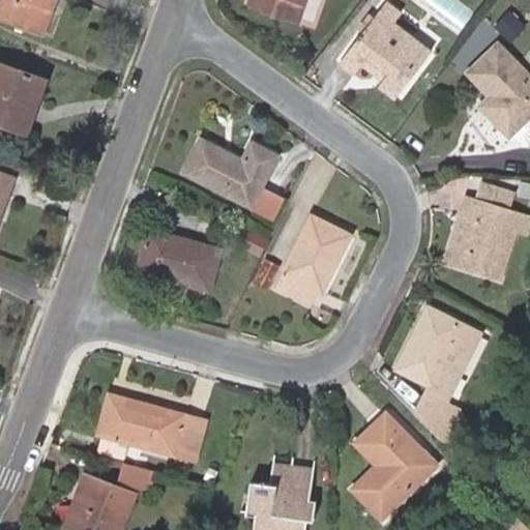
[(55,0),(0,0),(0,13),(45,31),(55,0)]
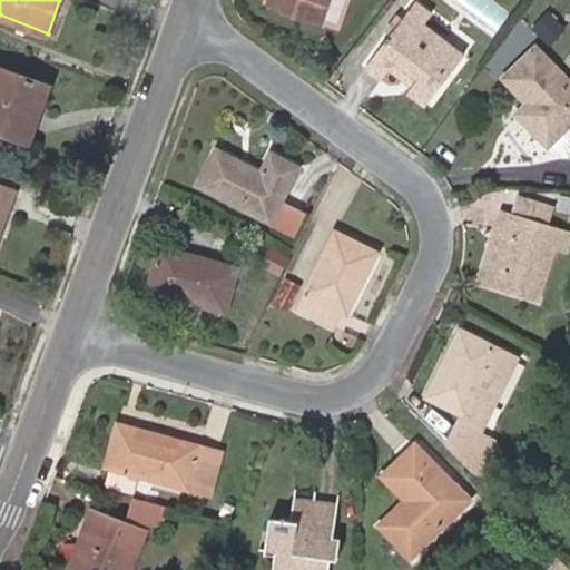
[(271,0),(269,6),(320,25),(327,0),(271,0)]
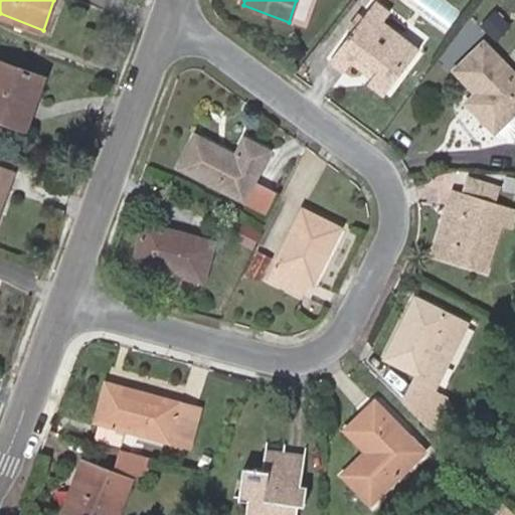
[(440,19),(451,1),(448,0),(408,0),(409,1),(440,19)]
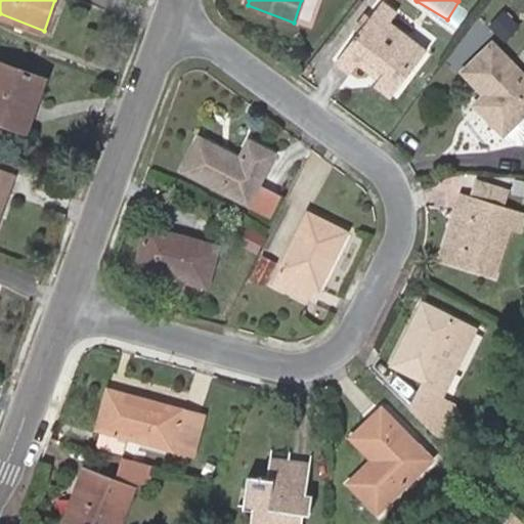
[(397,12),(384,2),(338,62),(351,73),(358,62),(397,90),(427,51),(389,23),(397,12)]
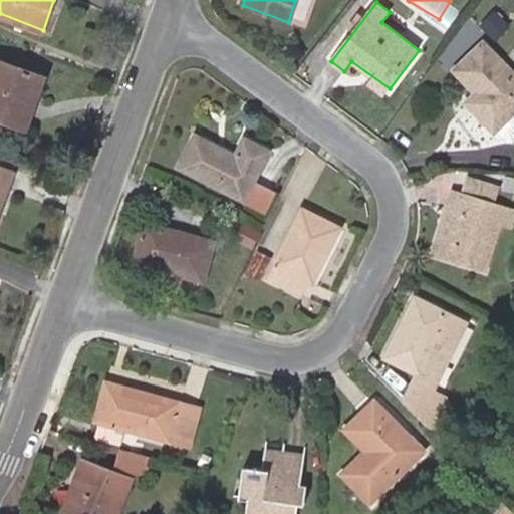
[(513,33),(501,21),(489,34),(504,49),(513,38),(513,33)]
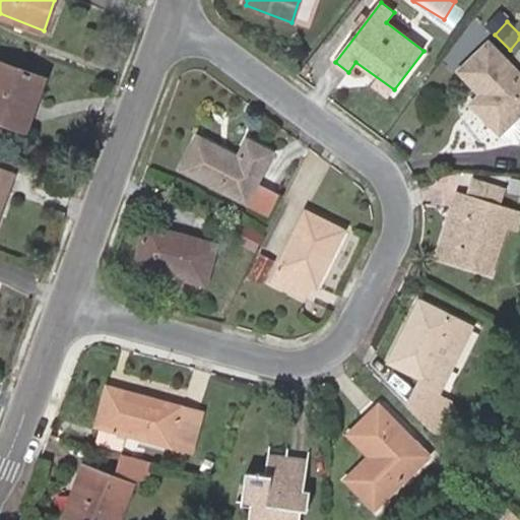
[(462,71),(483,93),(494,103),(482,115),(501,133),(519,114),(519,75),(489,44),(462,71)]
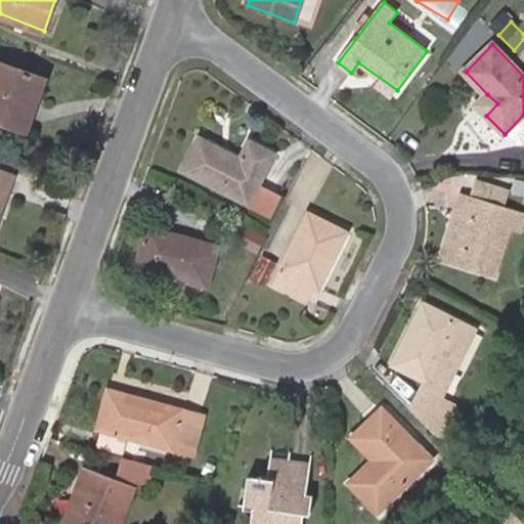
[(46,81),(0,63),(0,121),(27,132),(46,81)]
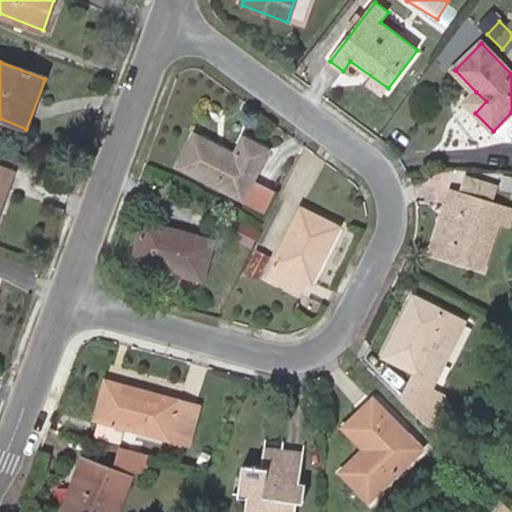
[(464,104),(475,113),(486,101),(476,92),(464,104)]
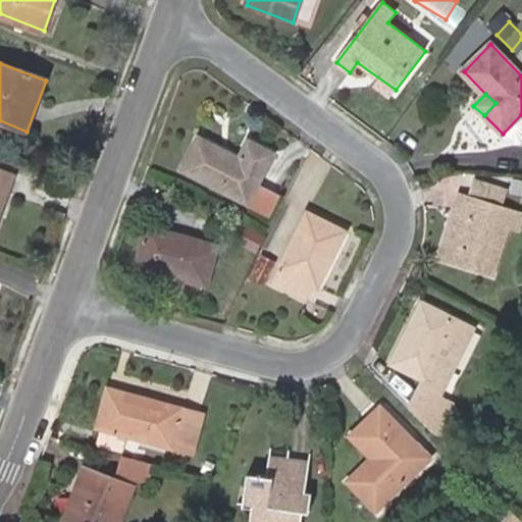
[(186,170),(248,202),(257,184),(273,153),(252,142),(243,160),(202,140),(186,170)]
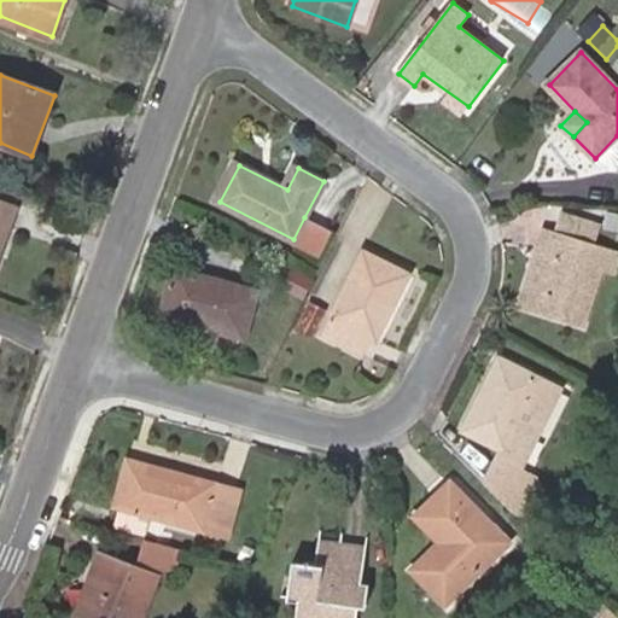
[(0,239),(13,207),(0,202),(0,239)]
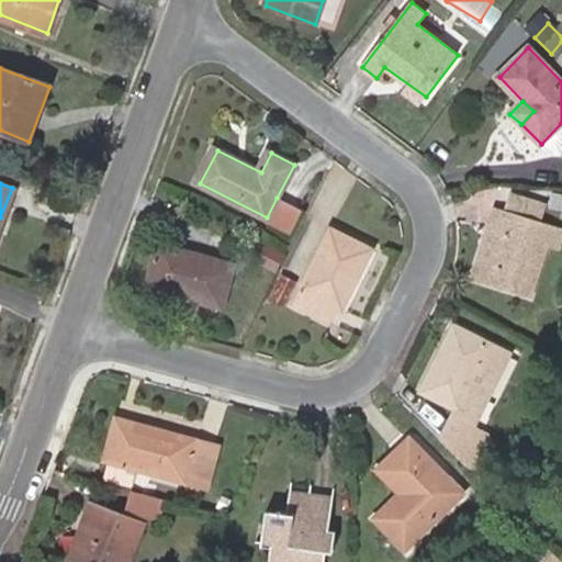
[(0,231),(17,190),(12,188),(0,217),(0,231)]
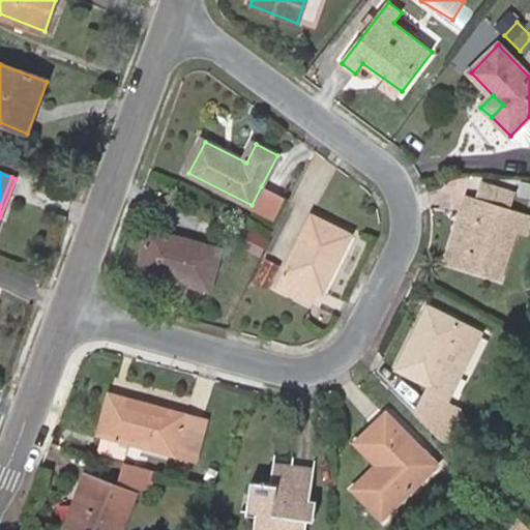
[(284,199),(261,186),(252,205),(249,209),(272,222),(284,199)]
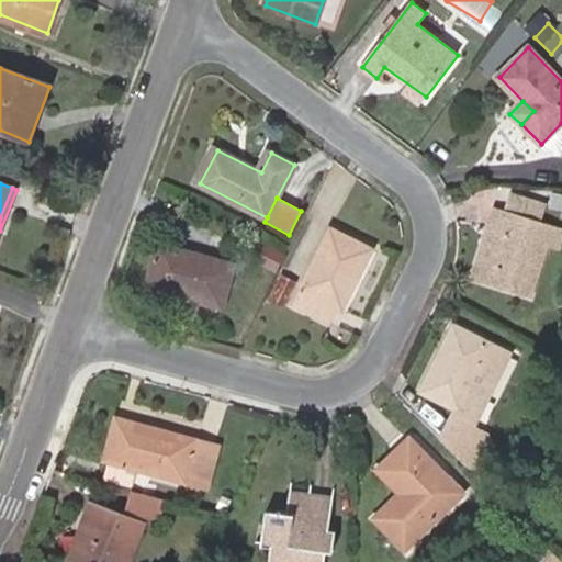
[(551,225),(499,210),(480,277),(530,294),(551,225)]
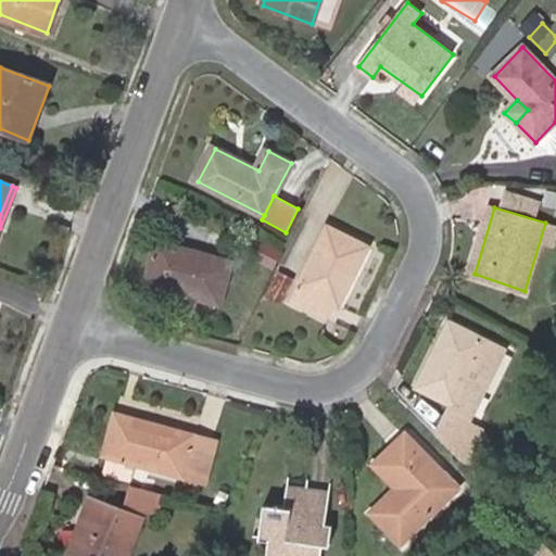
[(369,248),(329,228),(294,300),(326,316),(333,301),(341,304),(369,248)]
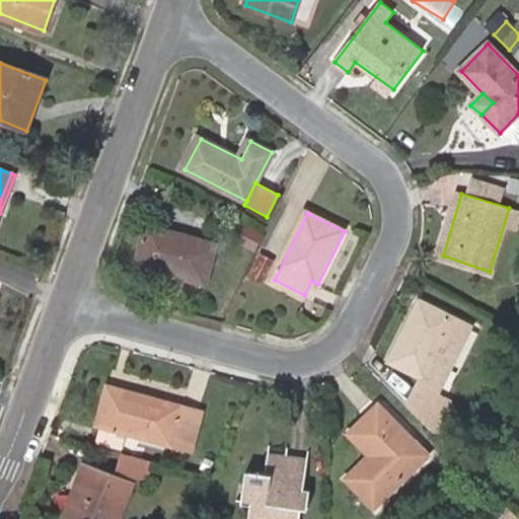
[(244,224),(237,237),(255,246),(263,233),(244,224)]
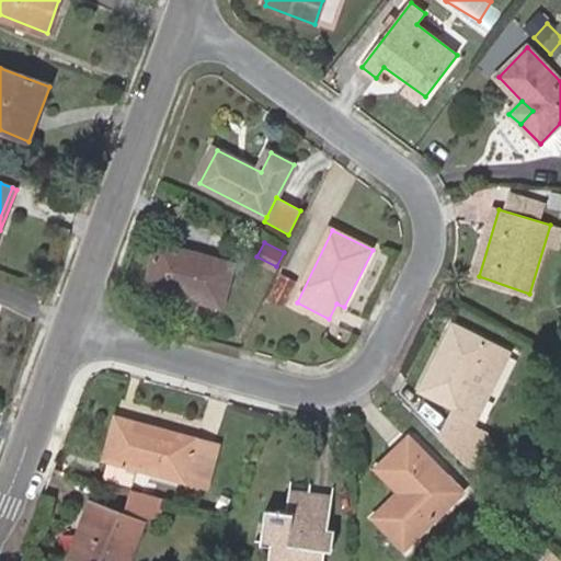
[(235,264),(162,244),(150,285),(224,305),(235,264)]
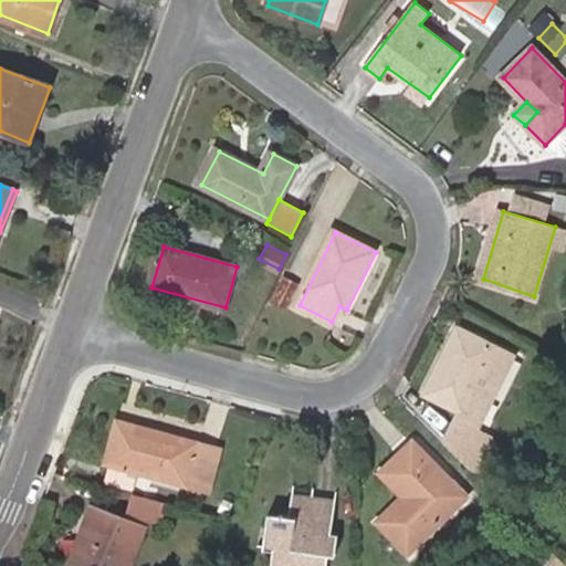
[(299,284),(283,276),(271,301),(286,308),(299,284)]
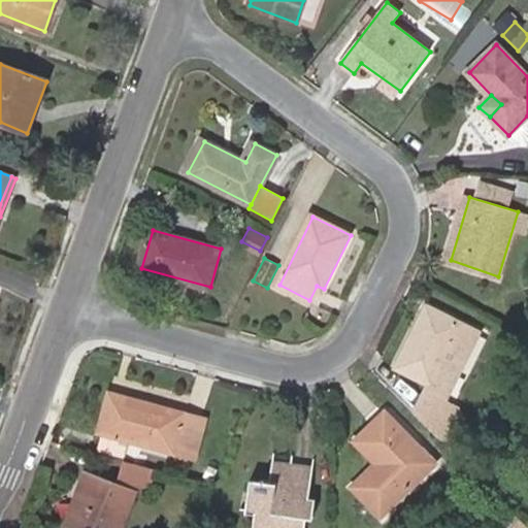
[(415,414),(437,436),(454,405),(443,400),(477,332),(428,306),(398,367),(429,384),(415,414)]
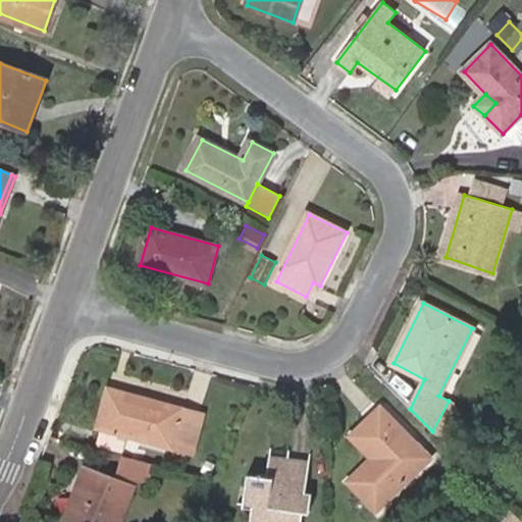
[(192,452),(203,415),(111,389),(96,445),(115,450),(120,432),(192,452)]
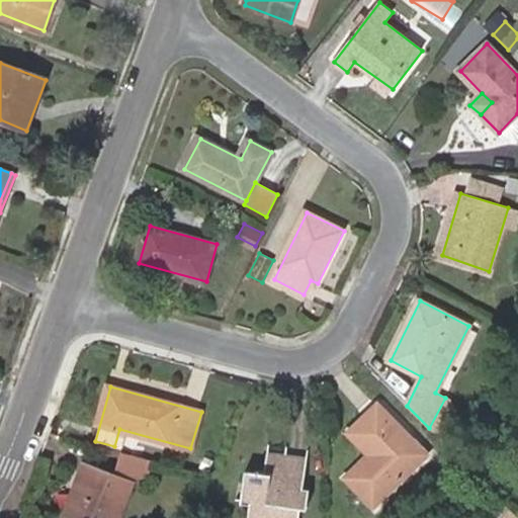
[(379,406),(351,434),(370,453),(347,479),(375,507),(427,454),(379,406)]
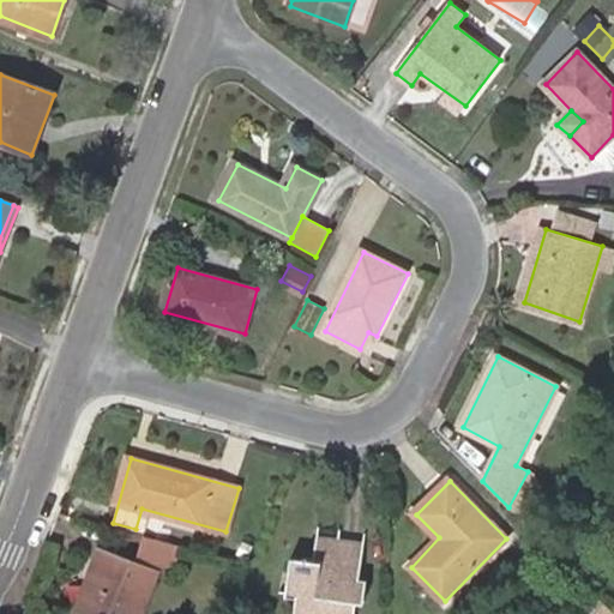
[(362,542),(317,536),(313,563),(290,560),(286,594),(296,595),(294,613),(353,613),(354,605),(362,605),(365,582),(357,581),(362,542)]
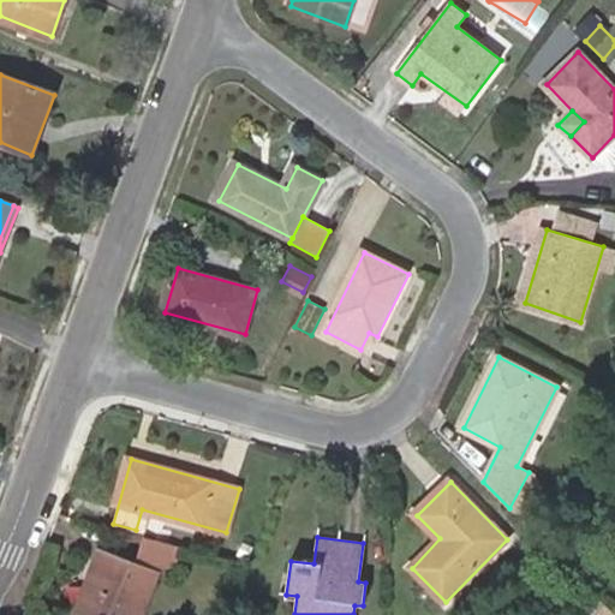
[(183,550),(150,538),(141,563),(106,550),(88,601),(121,614),(143,614),(161,572),(174,577),(183,550)]
